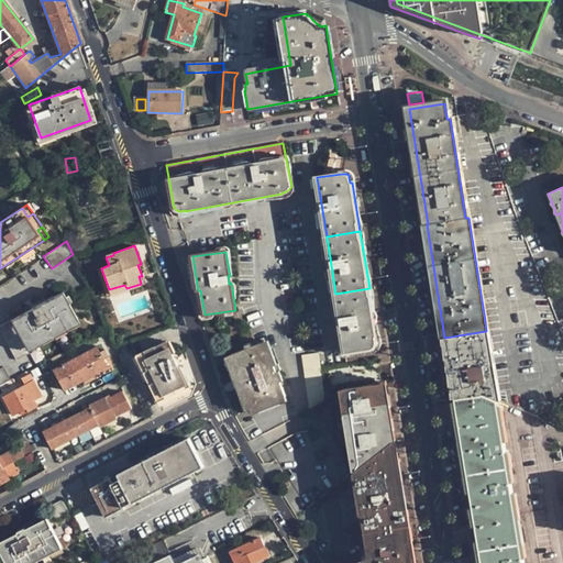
[(110,294),(127,288),(124,285),(109,289),(110,294)]
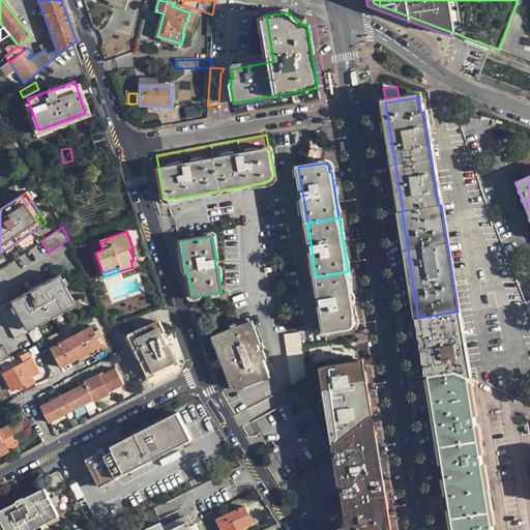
[(348,271),(316,276),(325,332),(349,328),(352,326),(353,324),(353,321),(353,317),(355,317),(348,271)]
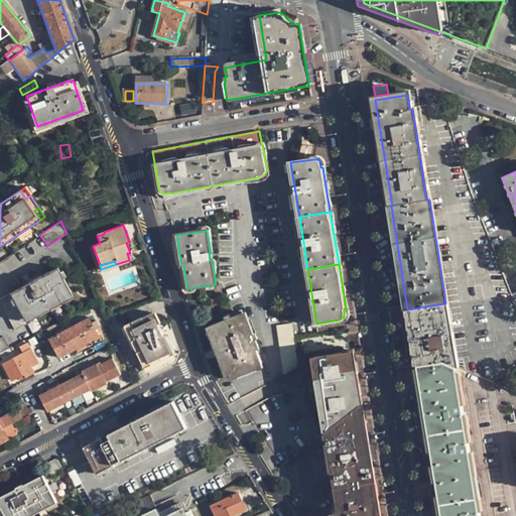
[(26,324),(23,317),(71,292),(57,267),(0,297),(0,302),(15,330),(26,324)]
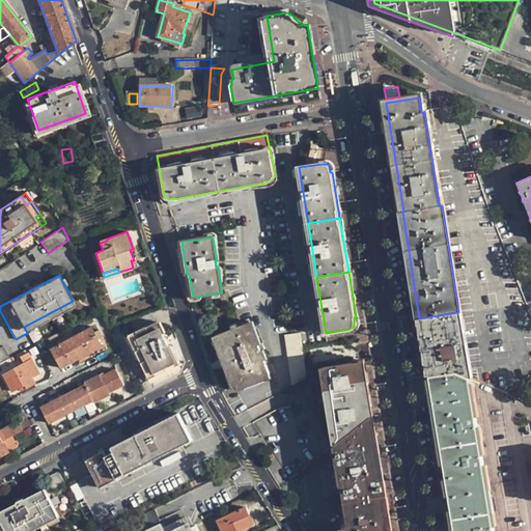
[(455,372),(467,376),(469,378),(458,312),(419,318),(428,376),(430,376),(455,372)]
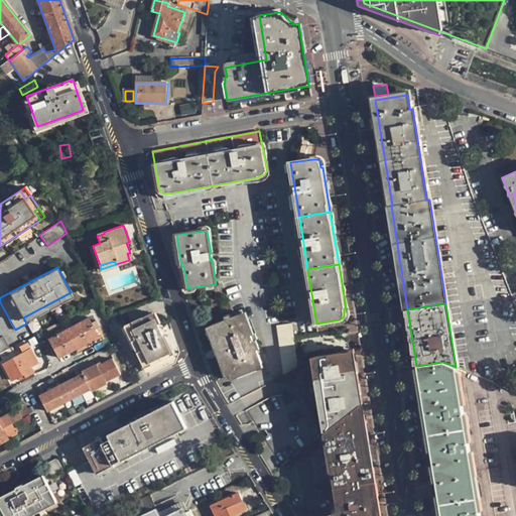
[(125,326),(131,337),(157,323),(152,312),(125,326)]
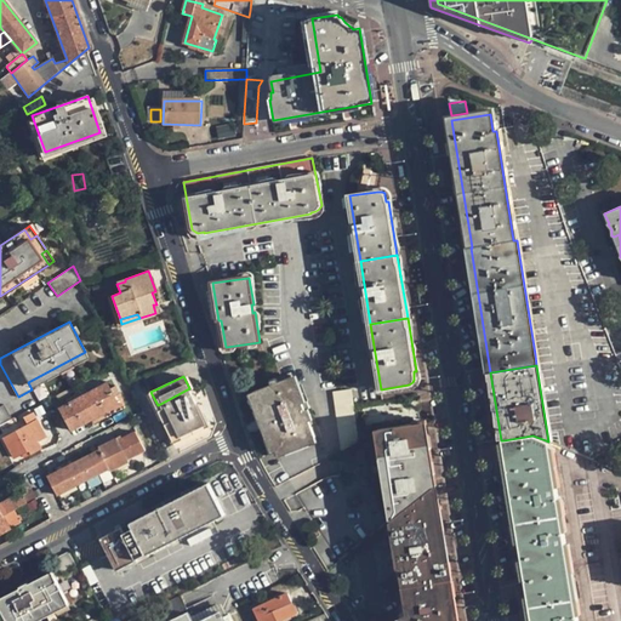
[(292,377),(254,392),(277,451),(315,437),(292,377)]
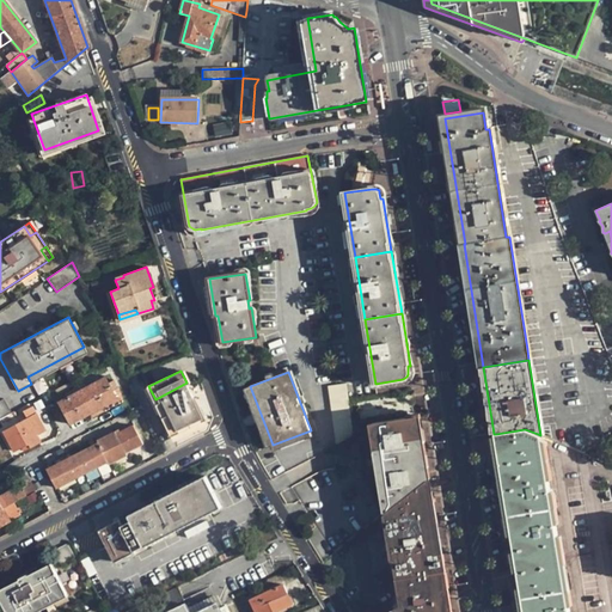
[(84,373),(74,379),(75,383),(80,390),(85,387),(83,381),(87,379),(84,373)]
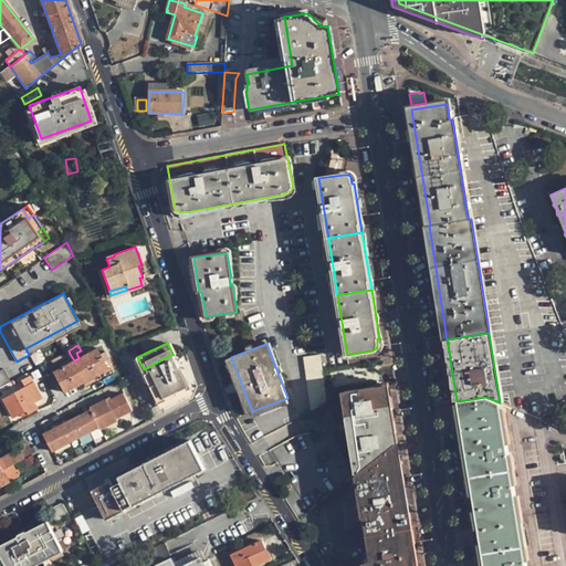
[(97,348),(79,358),(74,360),(53,371),(63,392),(107,368),(104,362),(109,359),(105,352),(100,354),(97,348)]
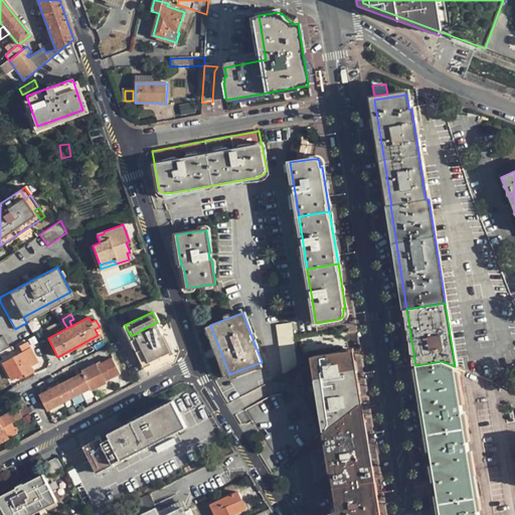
[(62,319),(47,327),(49,330),(63,322),(62,319)]
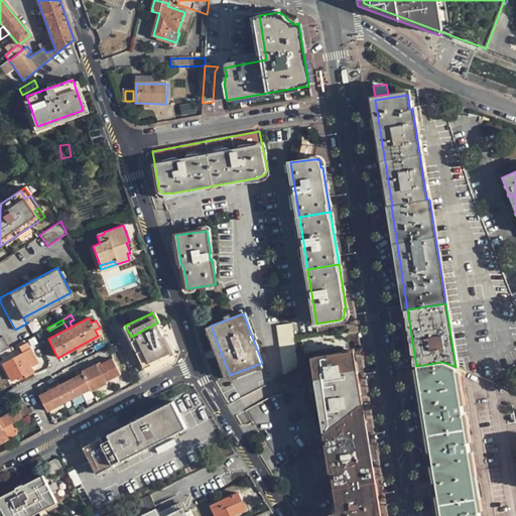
[(157,323),(131,337),(146,367),(173,354),(165,336),(164,336),(157,323)]
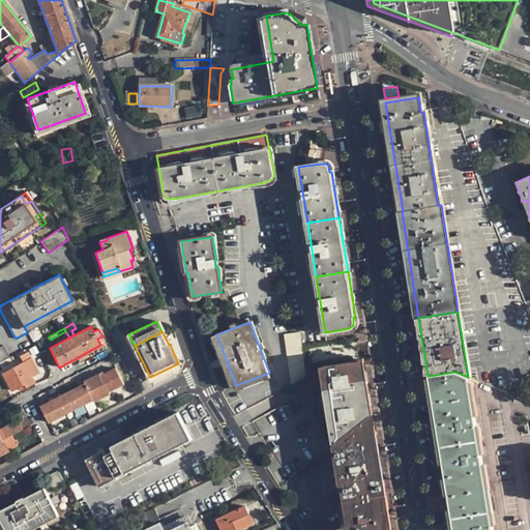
[(299,332),(286,334),(291,384),(305,377),(299,332)]
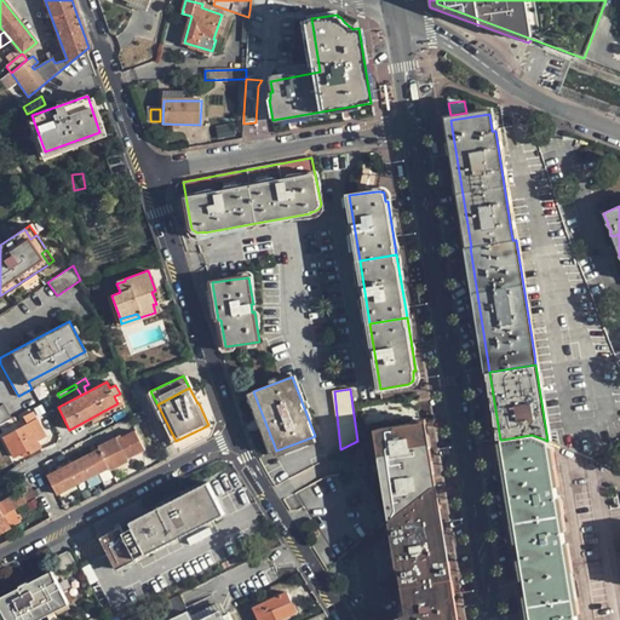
[(0,406),(0,424),(12,418),(4,405),(0,406)]
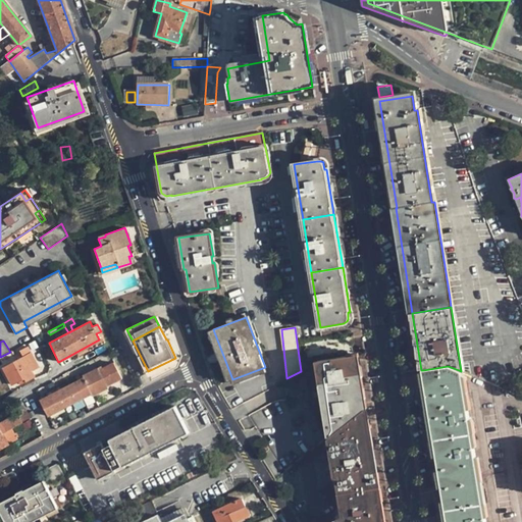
[(5,367),(13,383),(23,378),(25,381),(34,376),(31,371),(38,367),(28,348),(23,351),(25,355),(5,367)]
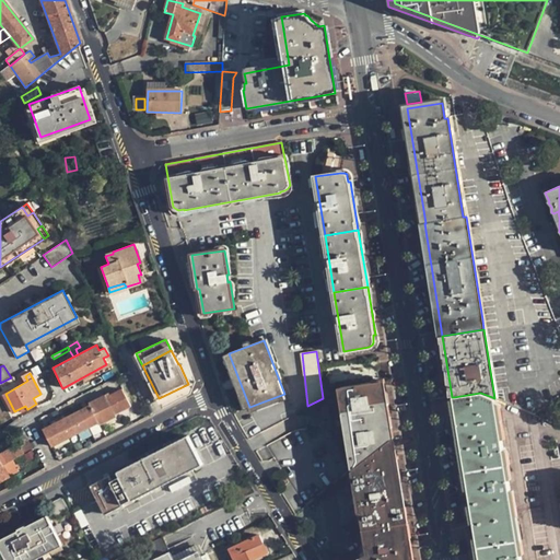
[(353,469),(393,439),(383,381),(340,387),(353,469)]
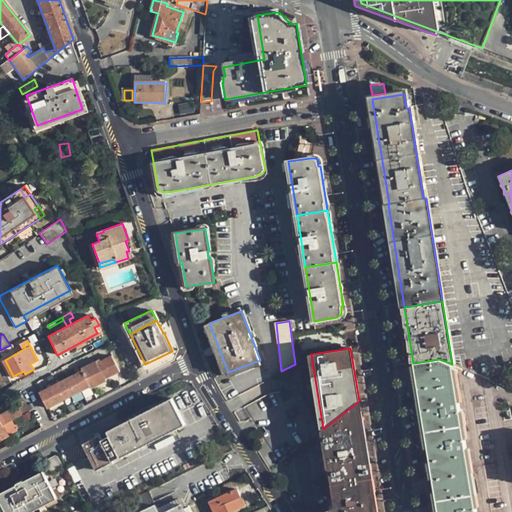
[(112,356),(98,363),(106,379),(120,372),(112,356)]
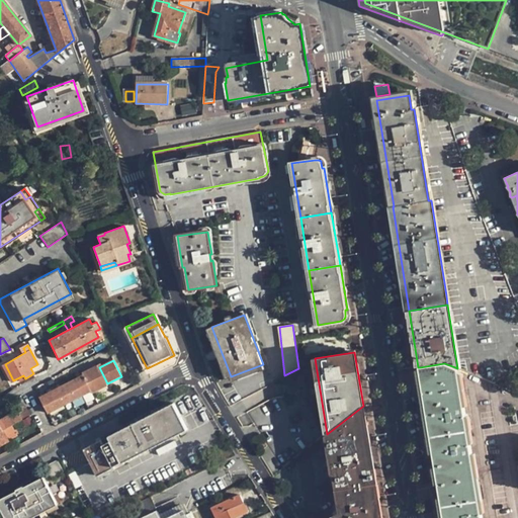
[(420,367),(443,517),(478,517),(455,367),(444,363),(420,367)]
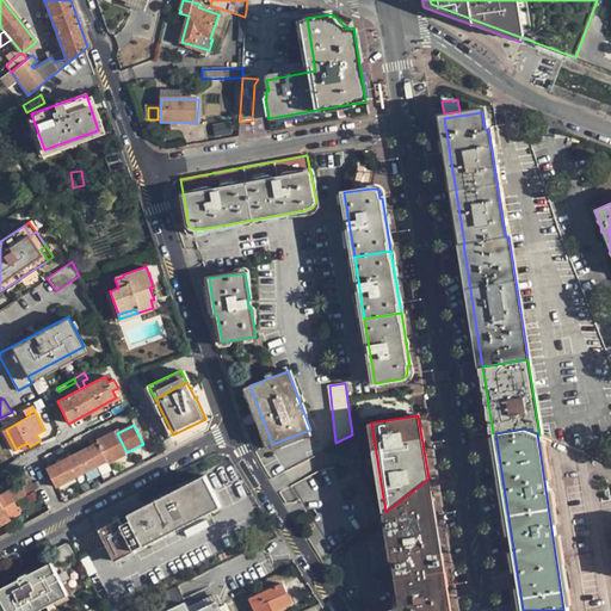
[(13,450),(16,449),(6,430),(2,431),(13,450)]
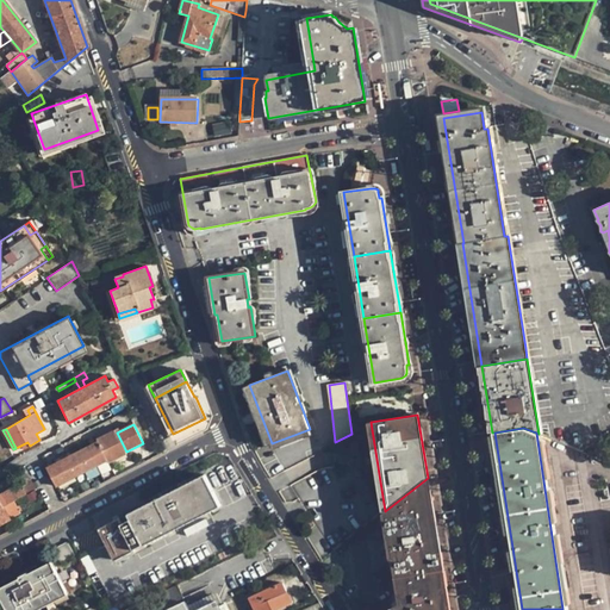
[(128,455),(126,452),(117,433),(116,430),(98,439),(99,442),(109,460),(110,464),(128,455)]
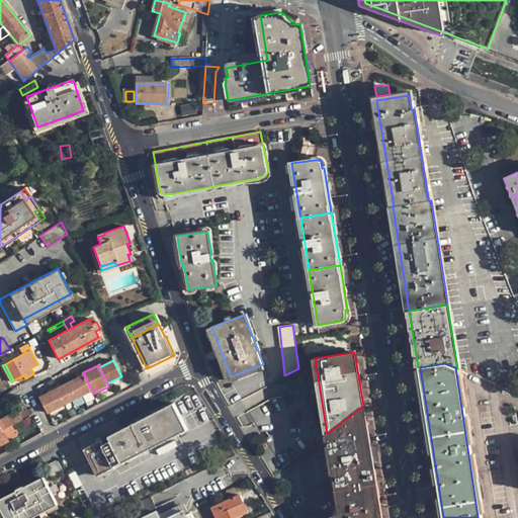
[(48,413),(92,391),(84,375),(39,397),(48,413)]
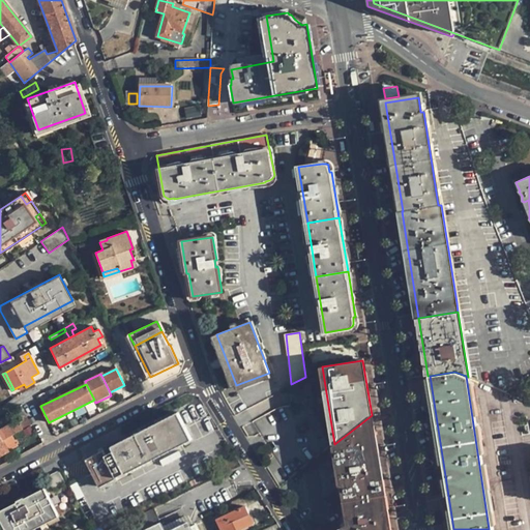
[(0,428),(0,454),(7,450),(2,440),(31,423),(23,407),(1,419),(4,425),(0,428)]
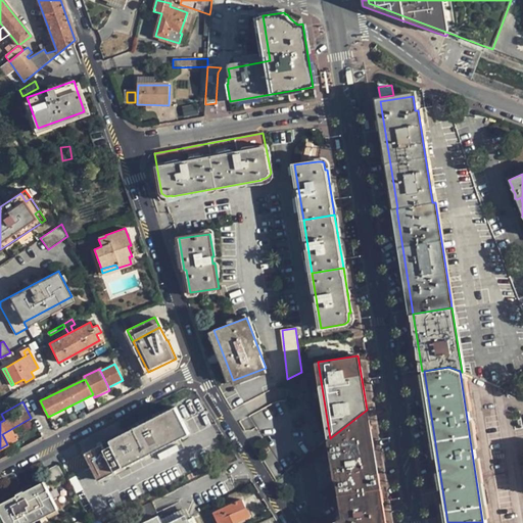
[(102,445),(86,454),(99,480),(115,472),(114,471),(124,466),(125,467),(189,434),(176,408),(110,441),(112,444),(104,448),(102,445)]
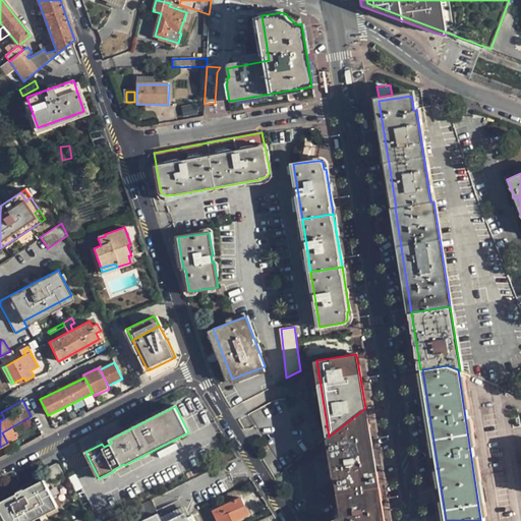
[(383,520),(365,408),(329,437),(336,477),(338,477),(343,510),(323,520),(383,520)]
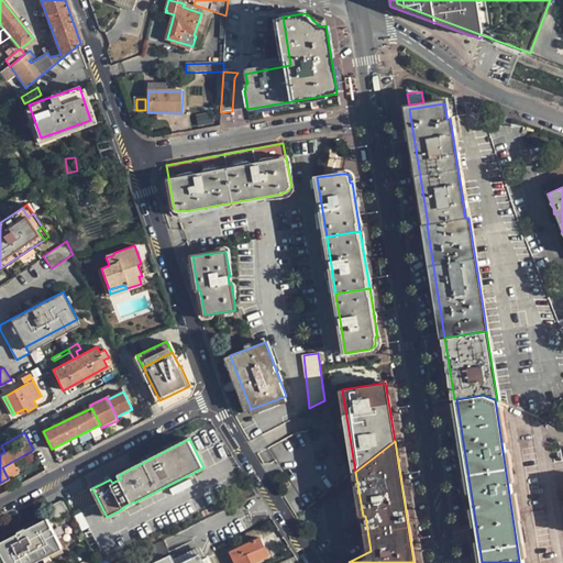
[(68,512),(62,500),(50,507),(55,519),(68,512)]
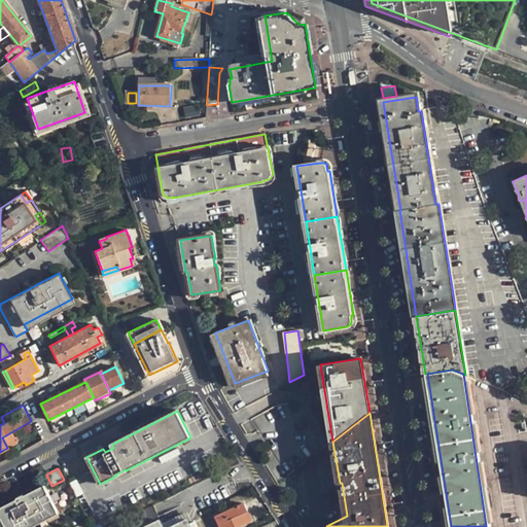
[(16,499),(0,507),(0,515),(5,526),(23,526),(57,511),(44,486),(24,495),(24,494),(16,498),(16,499)]
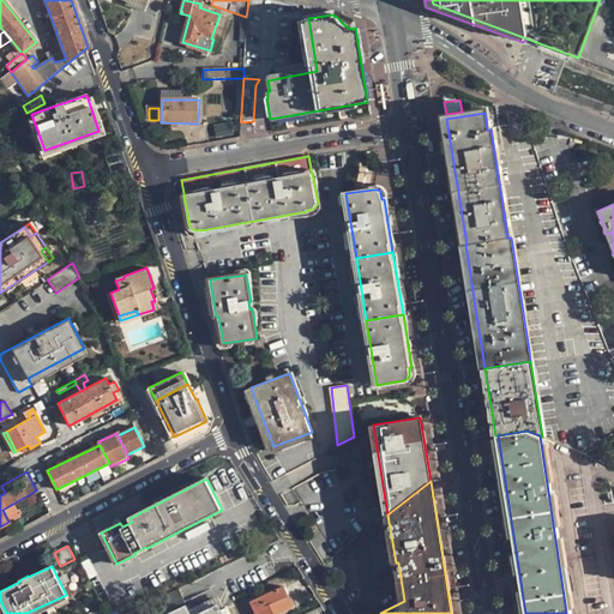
[(276,613),(293,607),(284,588),(252,602),(257,613),(276,613)]
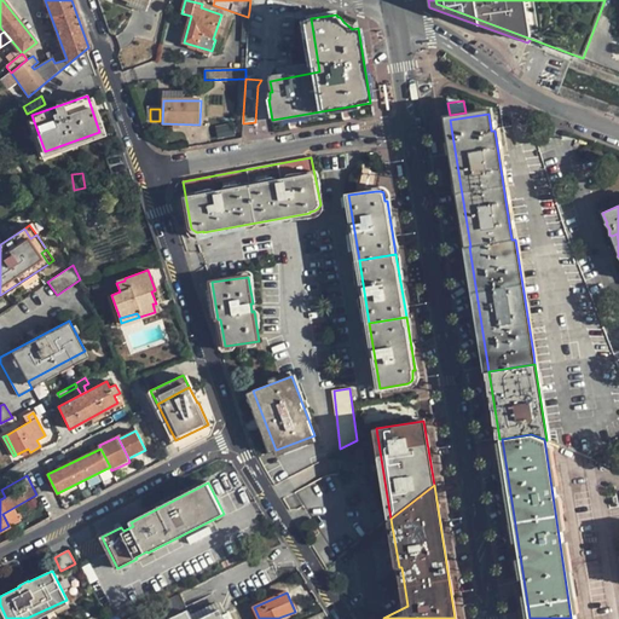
[(180,594),(154,607),(158,618),(160,618),(185,607),(180,594)]
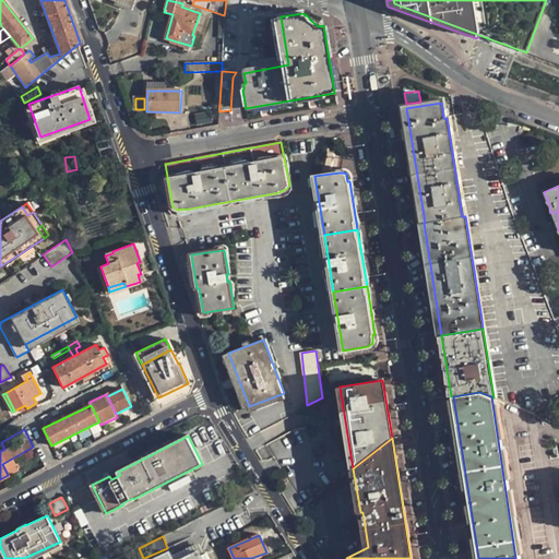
[(194,544),(175,554),(177,558),(197,549),(194,544)]
